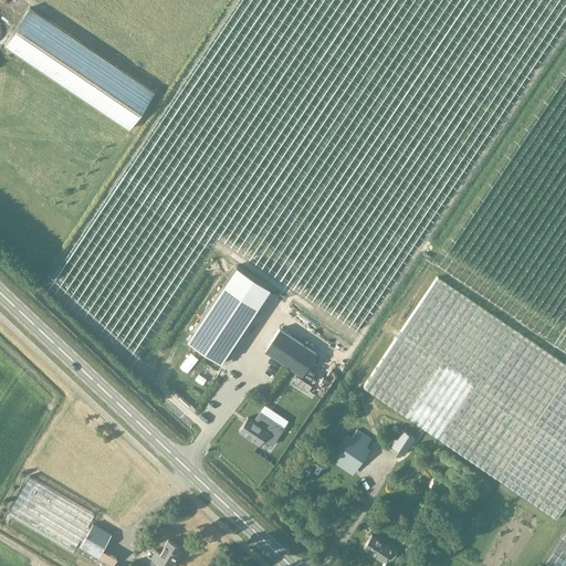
[(29,8),(3,45),(128,129),(154,92),(29,8)]
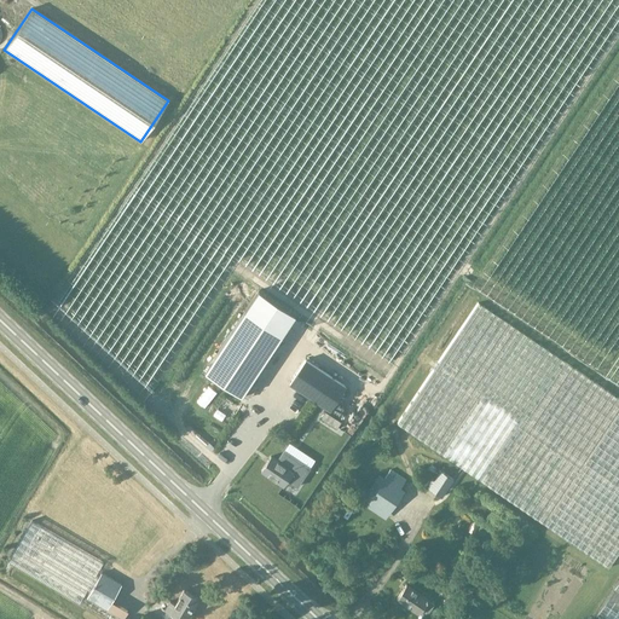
[(258,291),(204,372),(242,397),(295,314),(258,291)]
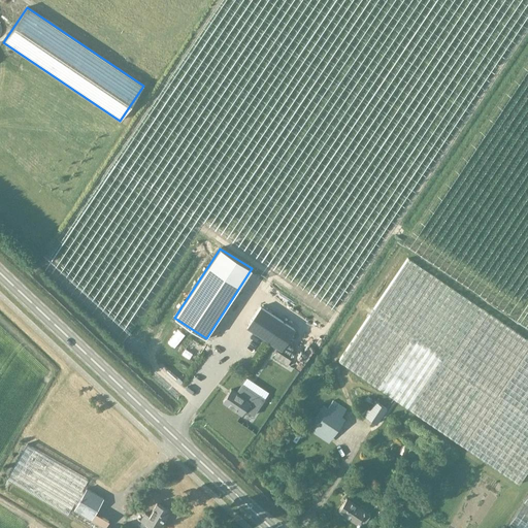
[(519,485),(527,470),(527,340),(408,260),(338,362),(519,485)]
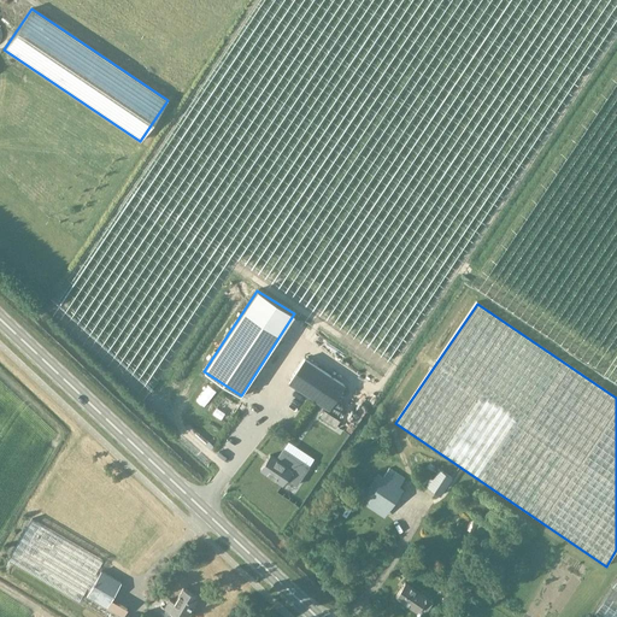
[(329,410),(345,386),(305,358),(288,383),(329,410)]
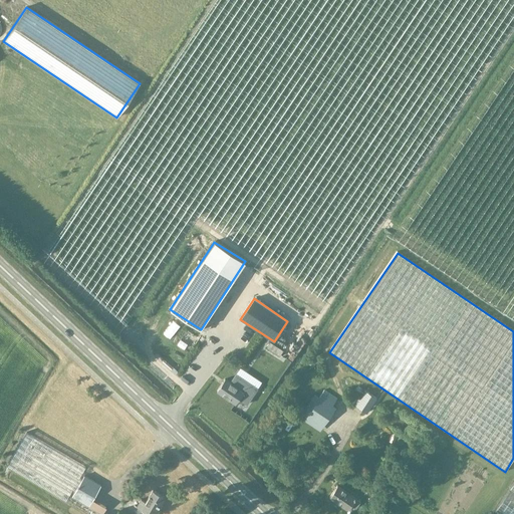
[(75,327),(71,332),(93,351),(98,347),(75,327)]
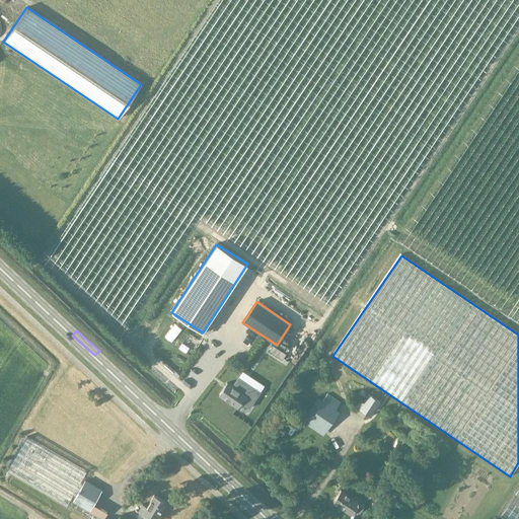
[(178,348),(186,352),(189,347),(181,343),(178,348)]
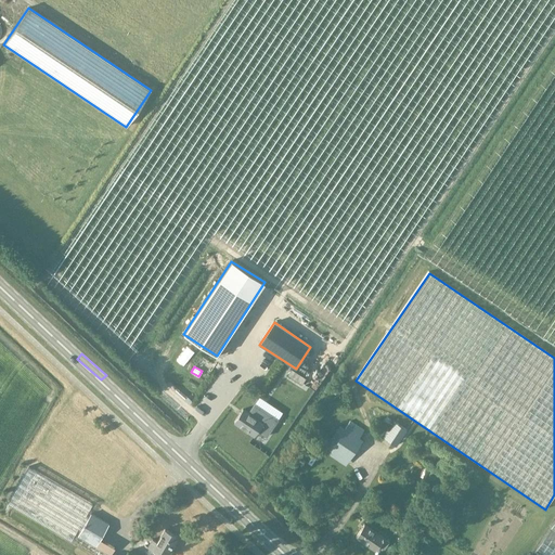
[(262,435),(268,427),(262,423),(243,410),(234,422),(254,436),(257,431),(262,435)]
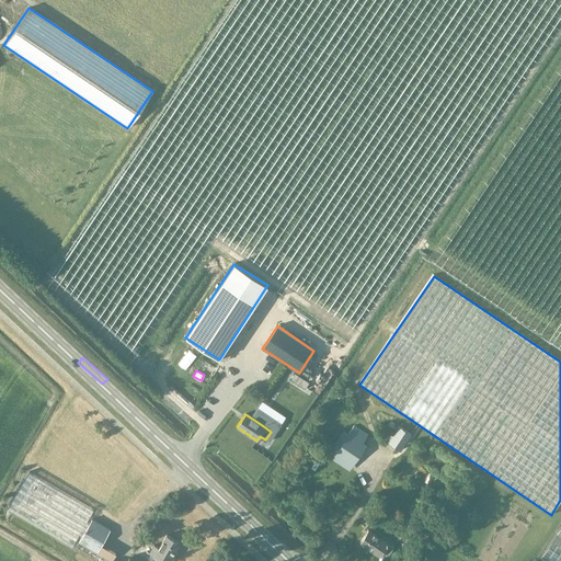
[(348,433),(334,455),(352,467),(366,445),(365,444),(369,437),(355,426),(350,434),(348,433)]
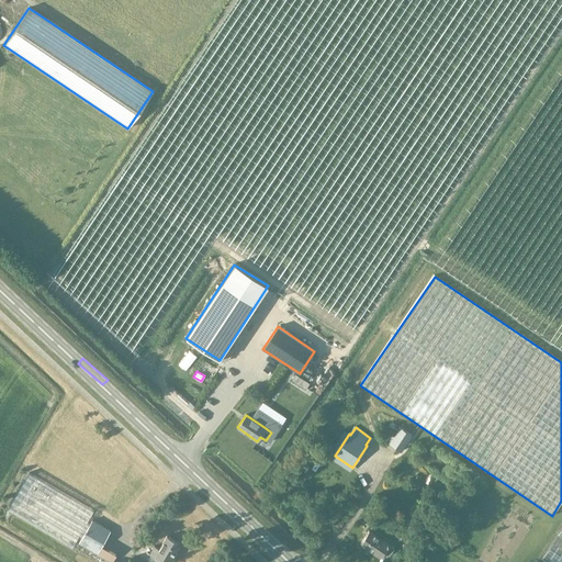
[(401,451),(412,435),(400,427),(394,436),(389,433),(383,440),(401,451)]
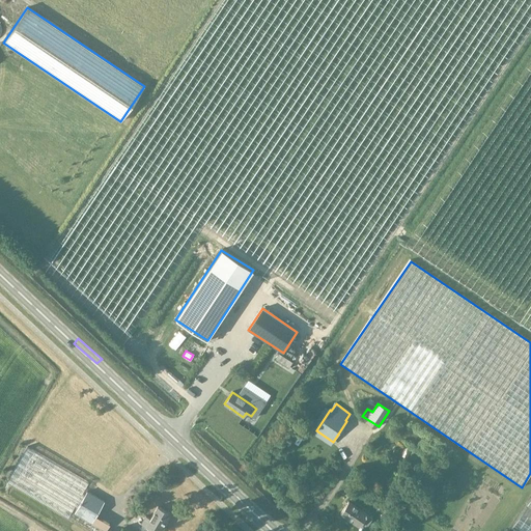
[(82,495),(89,482),(28,447),(7,482),(68,518),(75,506),(78,508),(84,496),(82,495)]
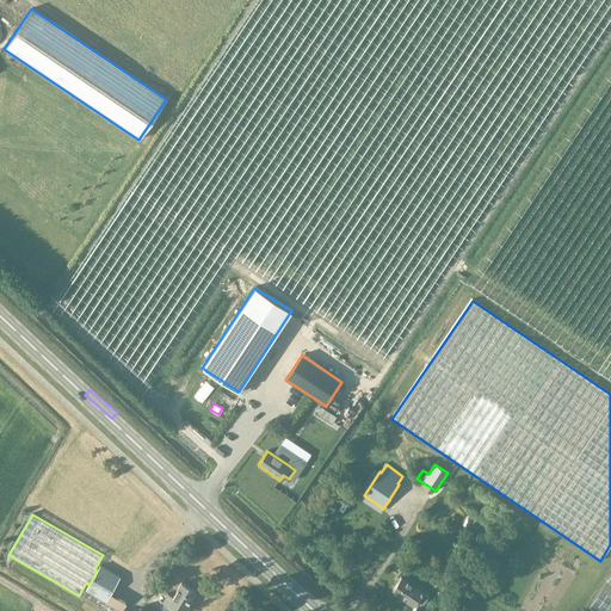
[(127,603),(110,593),(119,576),(100,566),(97,571),(90,585),(86,591),(121,610),(123,610),(122,610),(127,603)]
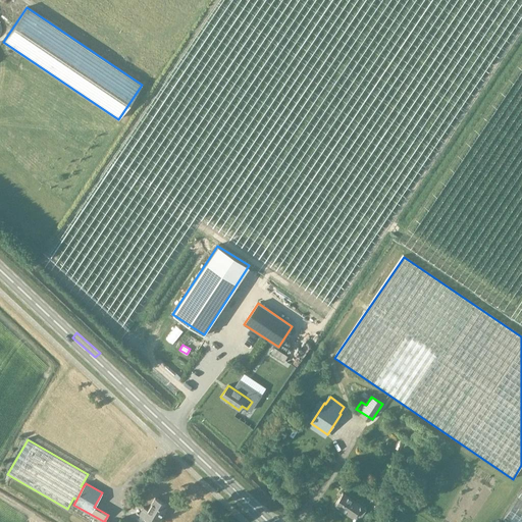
[(521,521),(521,489),(503,517),(509,521),(521,521)]
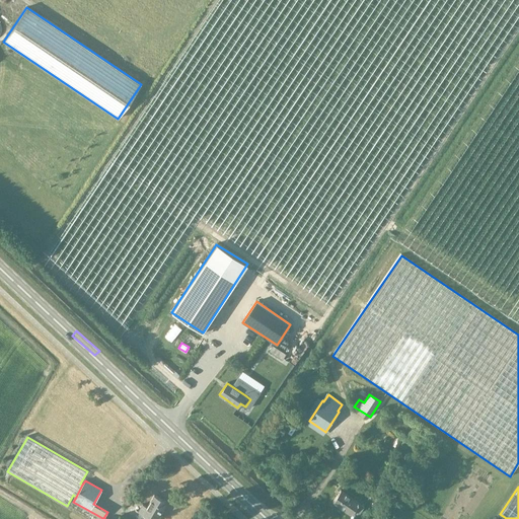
[(359,514),(364,507),(359,504),(359,503),(340,491),(332,502),(351,515),(355,510),(359,514)]
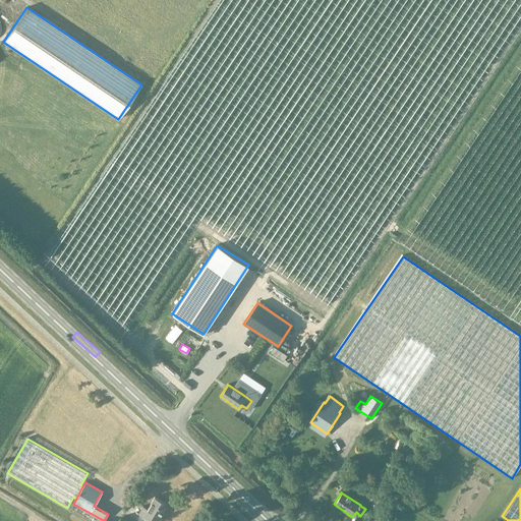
[(156,520),(167,504),(155,497),(148,509),(142,506),(137,514),(139,515),(135,520),(150,520),(156,520)]
